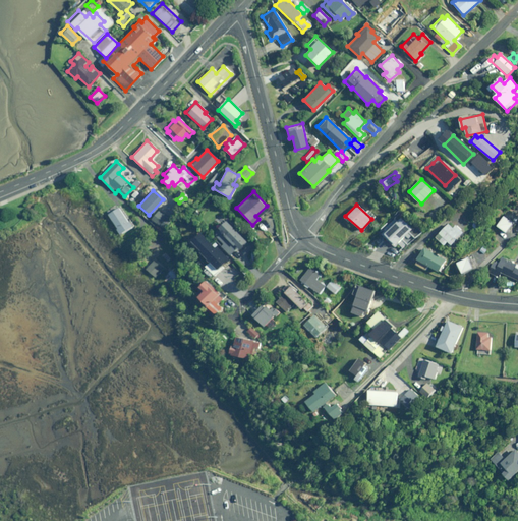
[(167,220),(156,211),(149,219),(161,229),(167,220)]
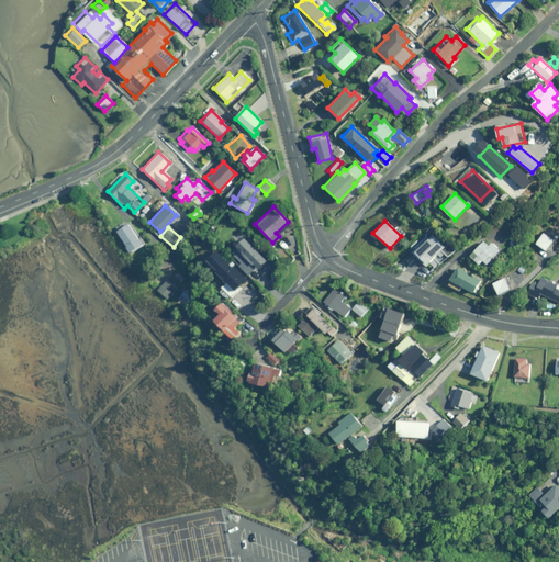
[(237,246),(238,247),(232,254),(241,263),(237,267),(246,277),(256,267),(257,268),(266,260),(245,238),(237,246)]
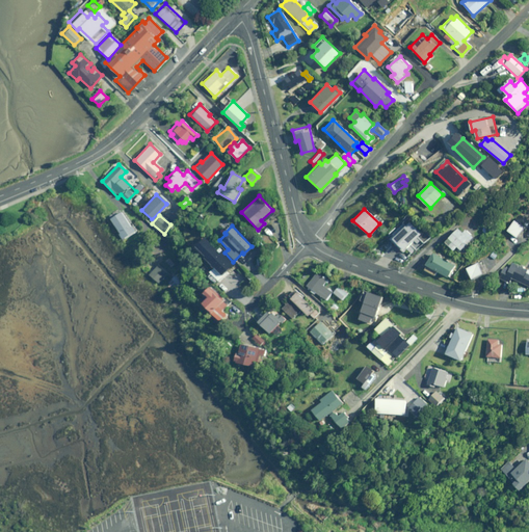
[(461,233),(457,229),(445,242),(453,250),(457,246),(460,250),(473,237),(465,230),(461,233)]
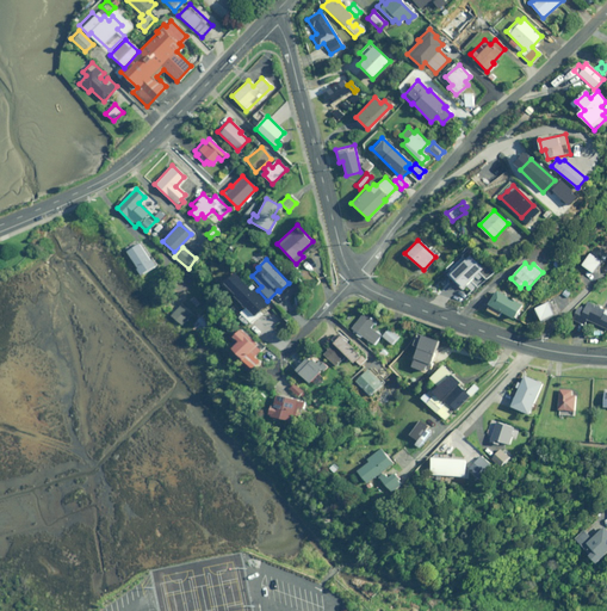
[(588,284),(582,278),(574,288),(580,294),(588,284)]
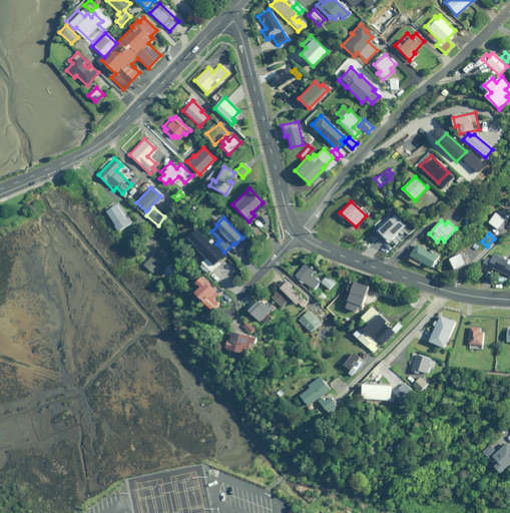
[(225,255),(212,240),(200,252),(213,267),(225,255)]
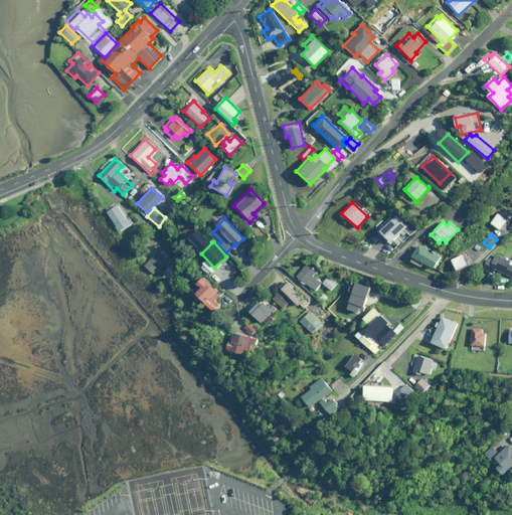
[(439,256),(416,244),(408,261),(419,267),(421,263),(433,269),(439,256)]
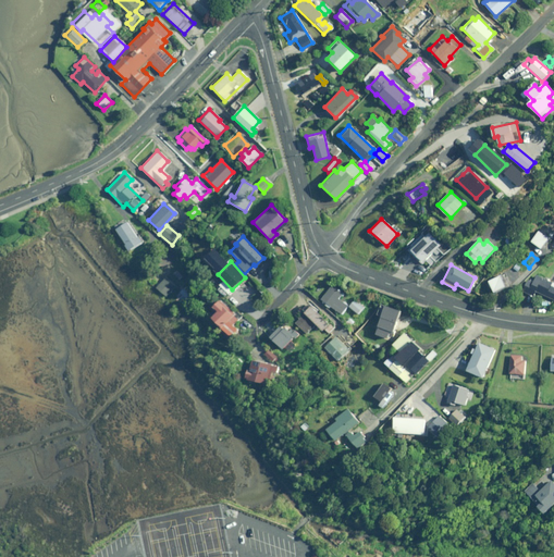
[(511,277),(499,267),(488,277),(503,292),(508,286),(505,284),(511,277)]
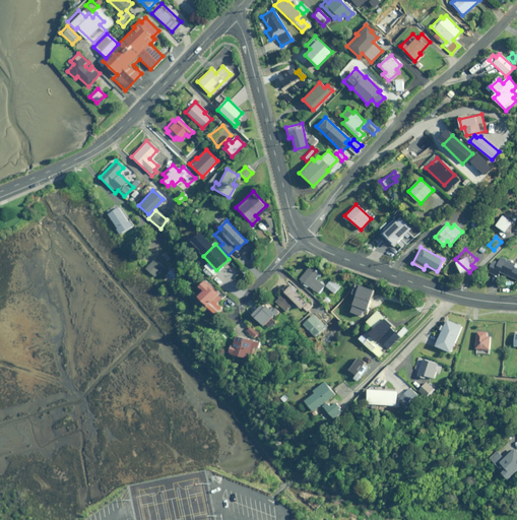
[(516,259),(515,264),(499,256),(495,263),(490,261),(485,271),(496,276),(499,272),(516,280),(516,259)]
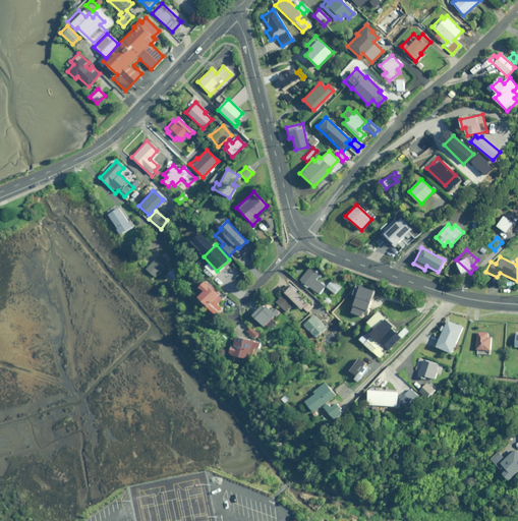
[(161,268),(153,259),(144,269),(152,277),(161,268)]
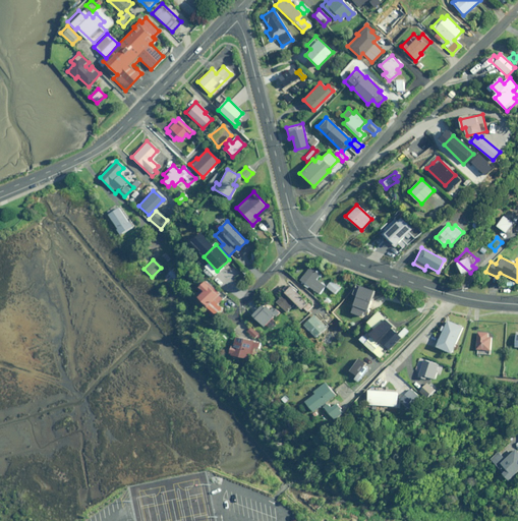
[(305,291),(308,287),(318,294),(324,286),(314,280),(319,276),(308,268),(299,280),(304,284),(301,288),(305,291)]
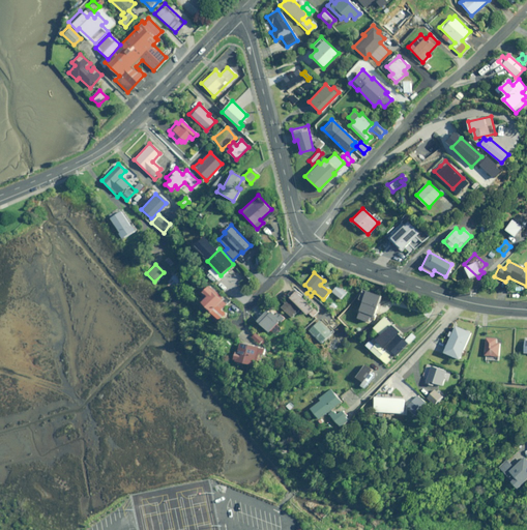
[(222,298),(209,285),(202,292),(207,296),(201,302),(210,311),(209,312),(218,320),(225,314),(221,310),(225,304),(221,300),(222,298)]
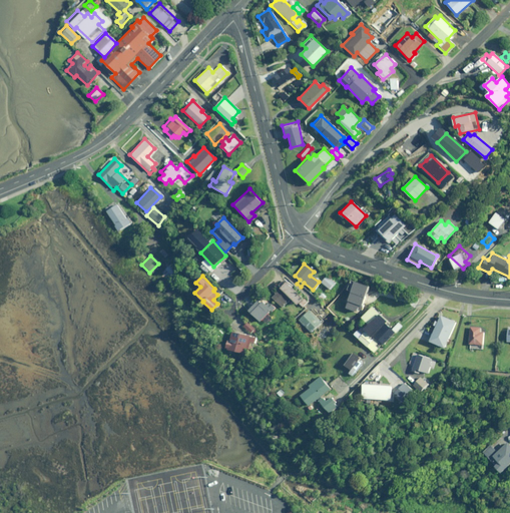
[(334,283),(325,276),(320,283),(328,290),(334,283)]
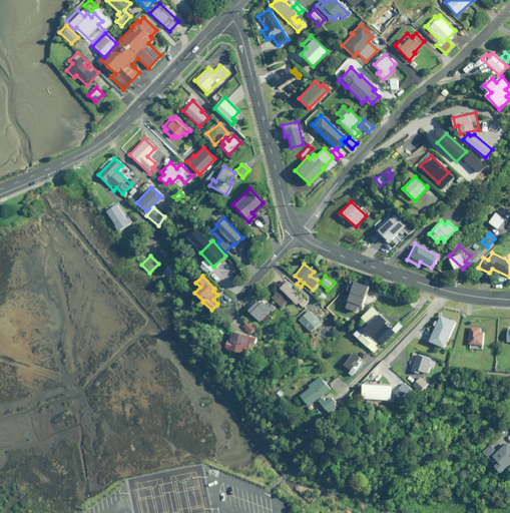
[(303,299),(285,280),(279,286),(297,305),(303,299)]
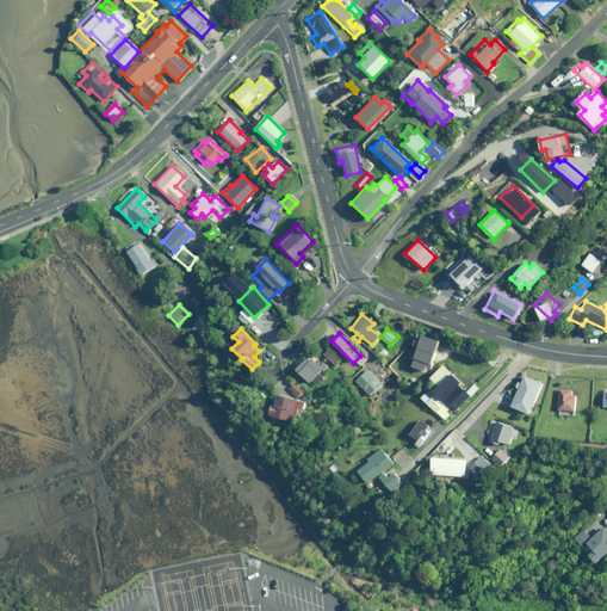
[(435,340),(415,334),(412,345),(415,346),(409,366),(422,371),(425,363),(428,364),(435,340)]
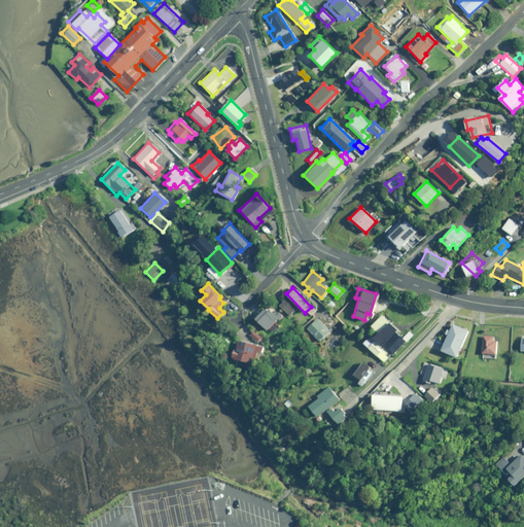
[(297,309),(285,299),(278,305),(289,316),(297,309)]
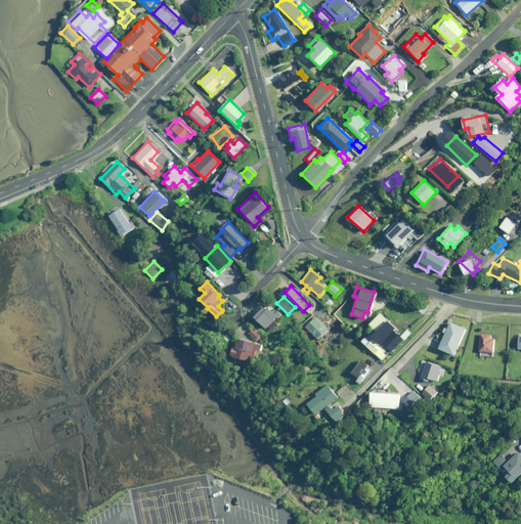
[(271,310),(265,305),(253,317),(265,329),(279,313),(273,308),(271,310)]
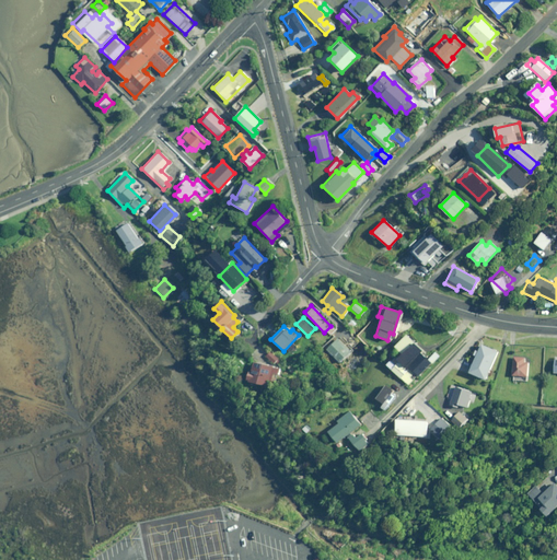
[(397,351),(390,359),(385,354),(380,360),(406,385),(416,375),(417,376),(437,356),(433,352),(427,359),(419,351),(420,350),(404,335),(392,347),(397,351)]
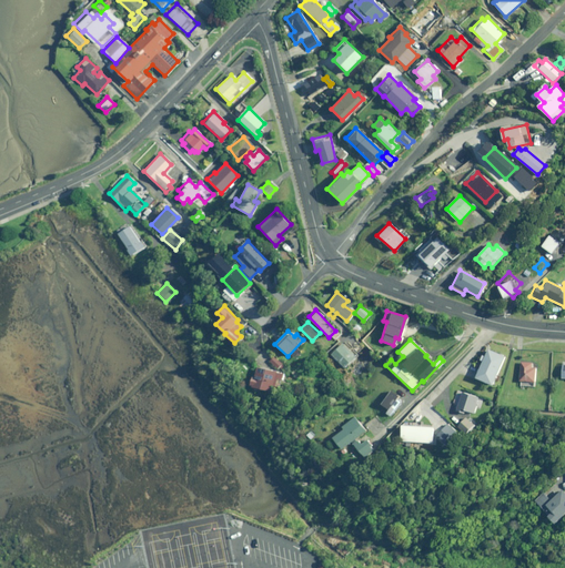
[(353,357),(340,343),(329,354),(342,367),(353,357)]
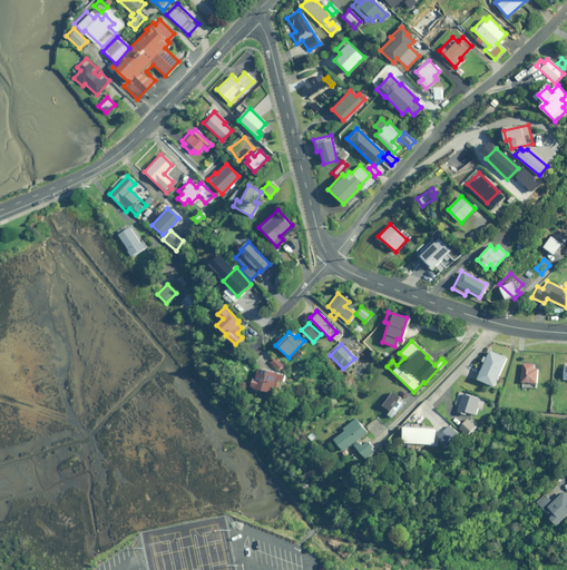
[(506,359),(489,351),(477,380),(494,386),(506,359)]
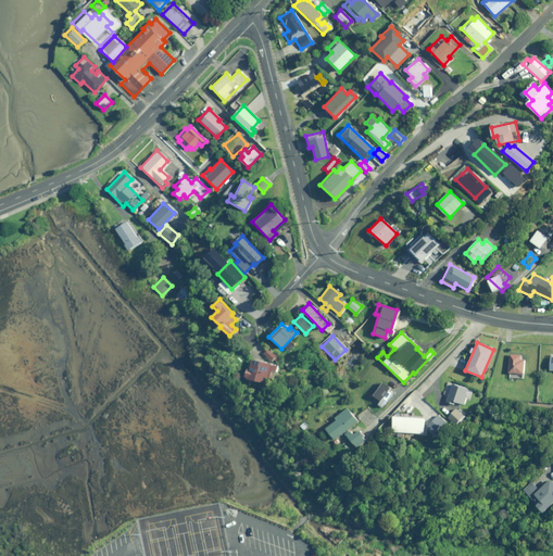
[(274,356),(264,350),(261,355),(271,361),(274,356)]
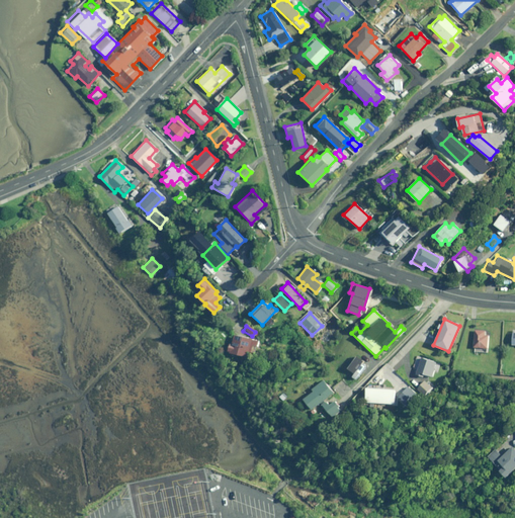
[(483,335),(483,331),(474,330),(473,347),(486,348),(487,336),(483,335)]
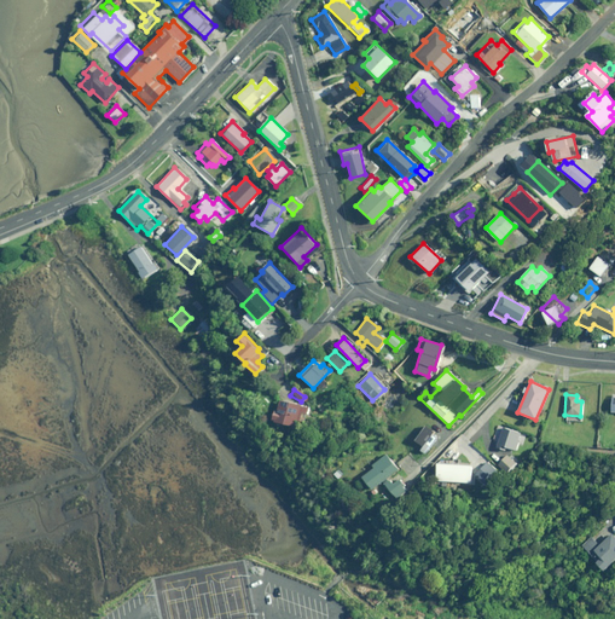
[(306,408),(278,400),(276,411),(273,410),(271,421),(293,427),(295,421),(302,422),(306,408)]
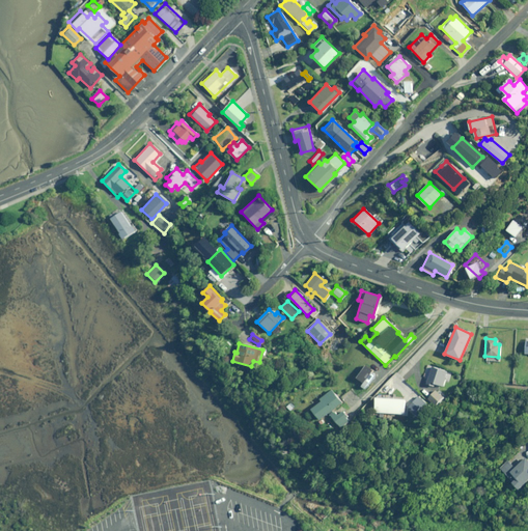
[(445,371),(429,367),(424,384),(432,386),(433,384),(441,386),(445,371)]
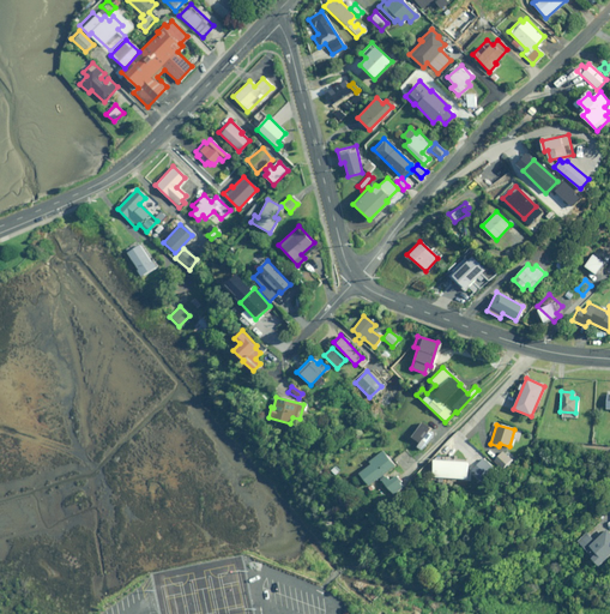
[(392,465),(381,451),(368,462),(370,464),(358,474),(368,486),(379,477),(392,494),(402,487),(393,475),(387,480),(382,474),(392,465)]
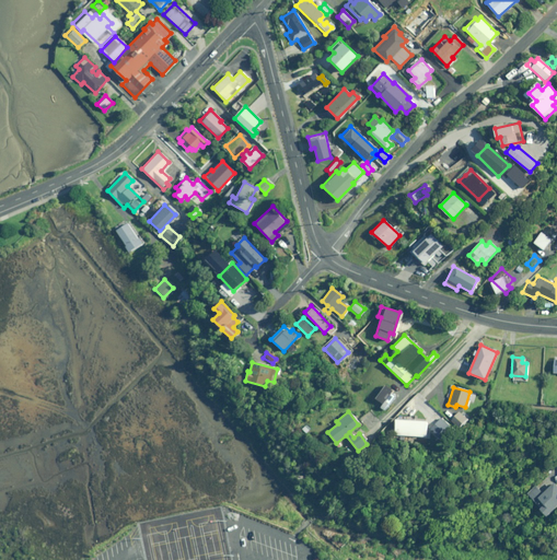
[(465,418),(456,412),(450,420),(460,427),(465,418)]
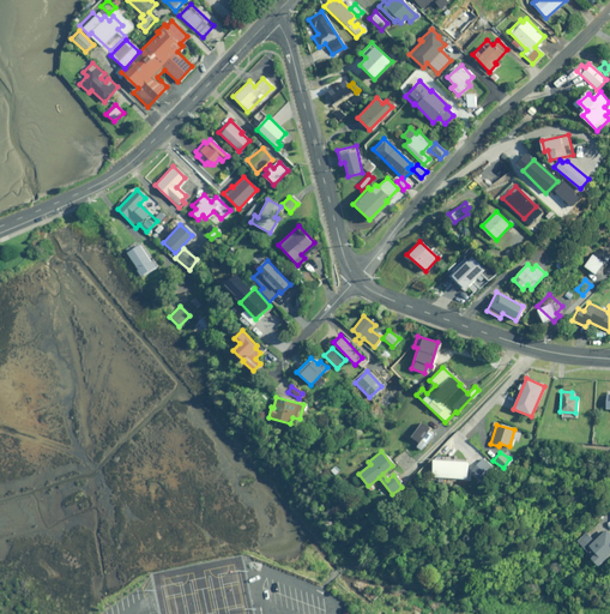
[(494,469),(481,458),(469,473),(482,482),(494,469)]
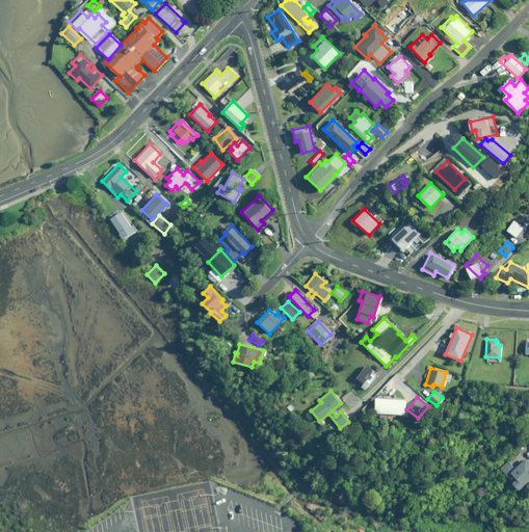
[(403,400),(375,398),(374,413),(403,415),(403,400)]
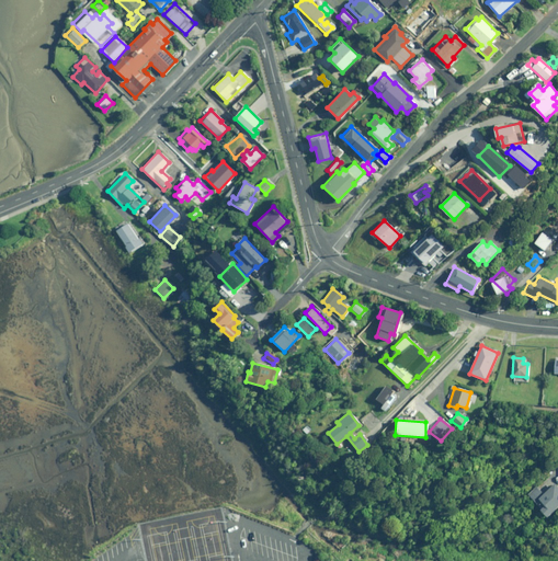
[(533,481),(522,493),(547,517),(557,505),(557,490),(551,484),(544,492),(533,481)]
